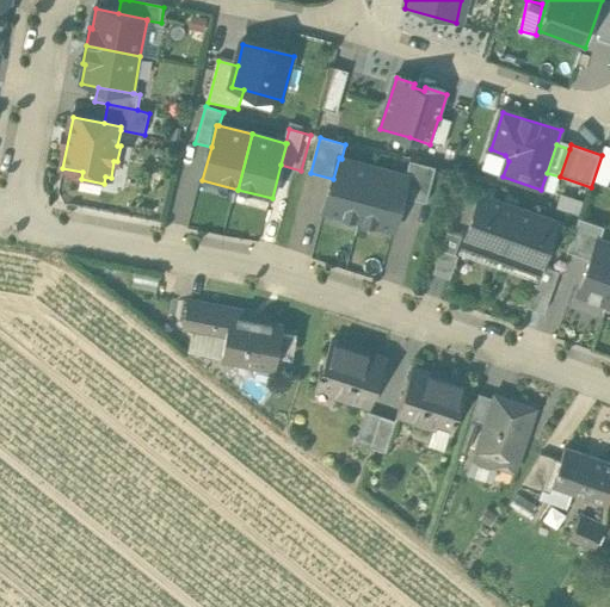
[(325,212),(359,222),(374,167),(342,159),(339,158),(333,179),(325,212)]
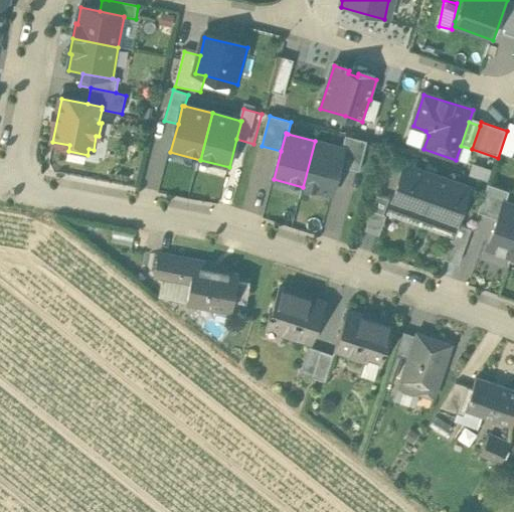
[(344,148),(340,167),(359,172),(367,142),(347,137),(343,148),(344,148)]
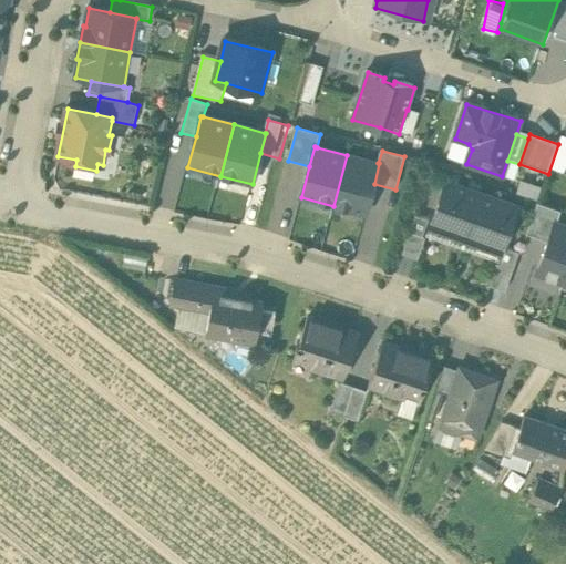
[(378,163),(347,155),(333,206),(366,215),(374,184),(379,163),(378,163)]
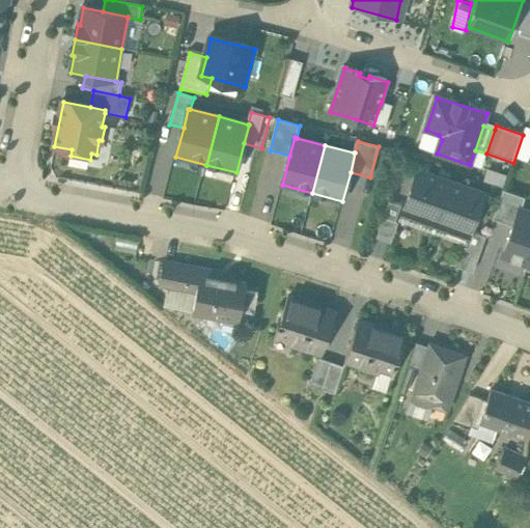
[(484,179),(502,186),(506,175),(487,168),(484,179)]
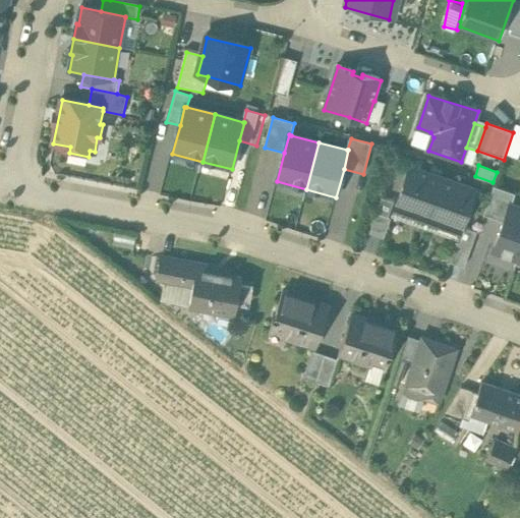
[(443,181),(411,170),(399,204),(430,215),(443,181)]
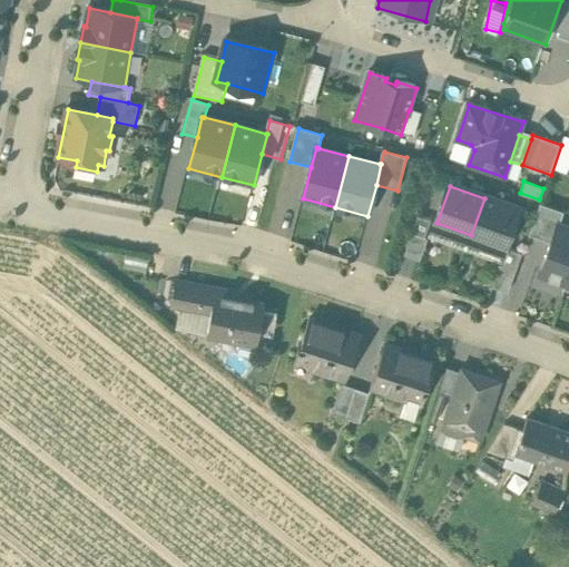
[(518,211),(484,198),(471,235),(506,246),(518,211)]
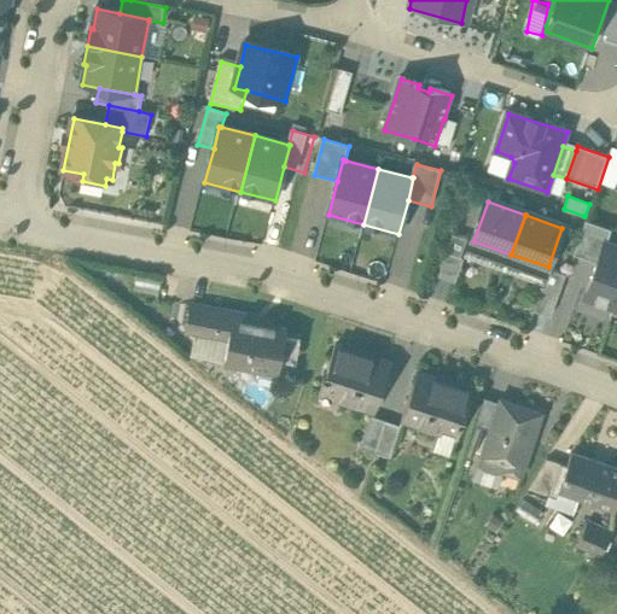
[(603,238),(607,240),(612,229),(586,221),(574,255),(594,262),(603,238)]
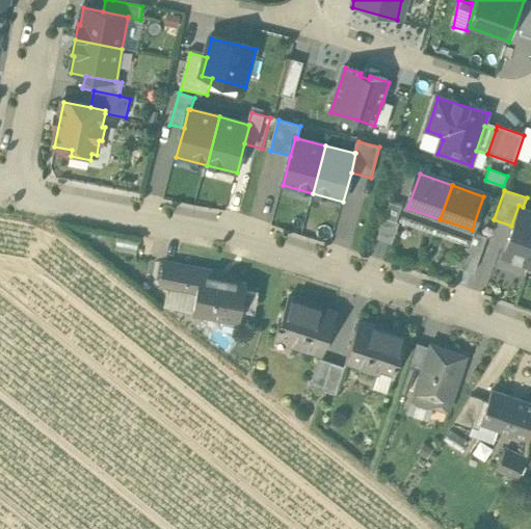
[(402,207),(391,204),(386,219),(397,222),(402,207)]
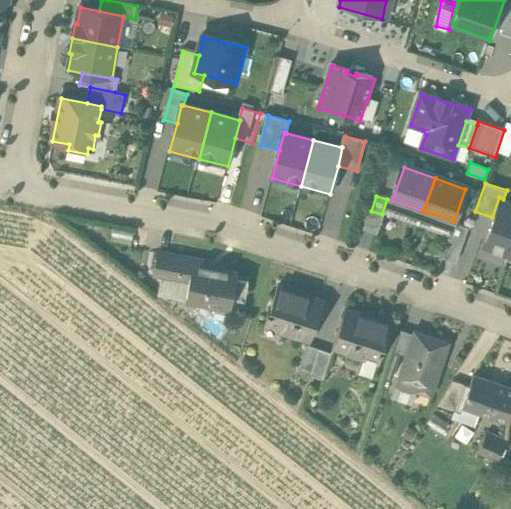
[(482,247),(510,257),(510,202),(503,199),(499,197),(492,217),(482,247)]
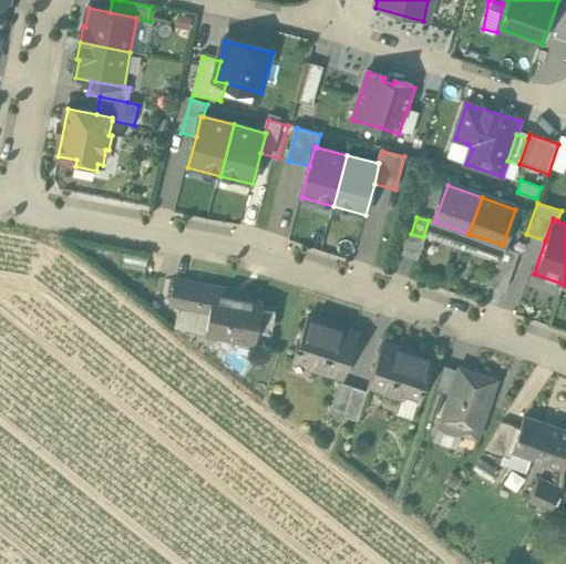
[(520,254),(506,249),(501,266),(514,270),(520,254)]
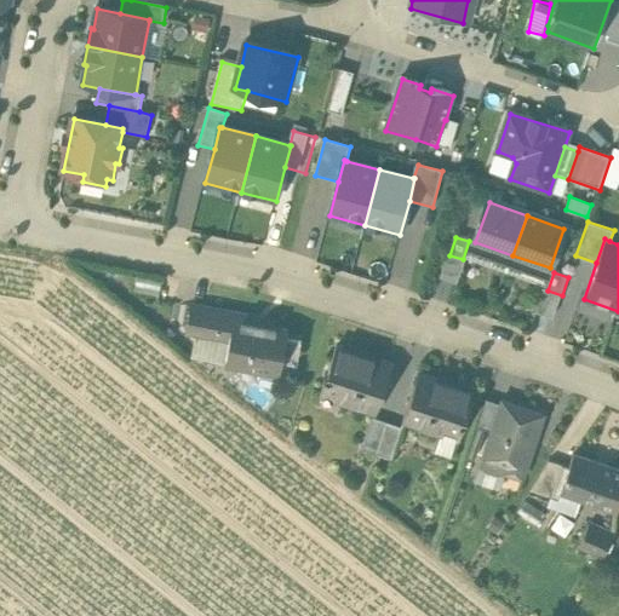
[(292,332),(253,326),(254,320),(194,309),(189,339),(235,346),(230,369),(278,378),(282,355),(287,355),(292,332)]
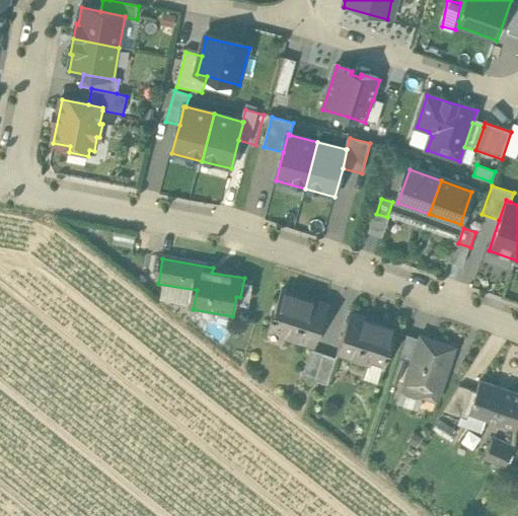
[(325,306),(281,293),(269,334),(313,347),(325,306)]
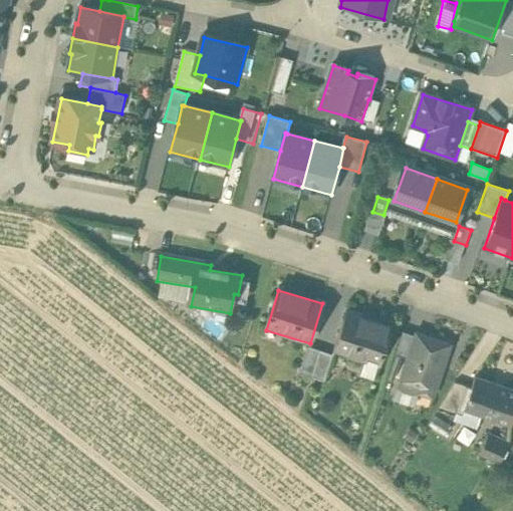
[(391,323),(345,309),(334,348),(379,361),(391,323)]
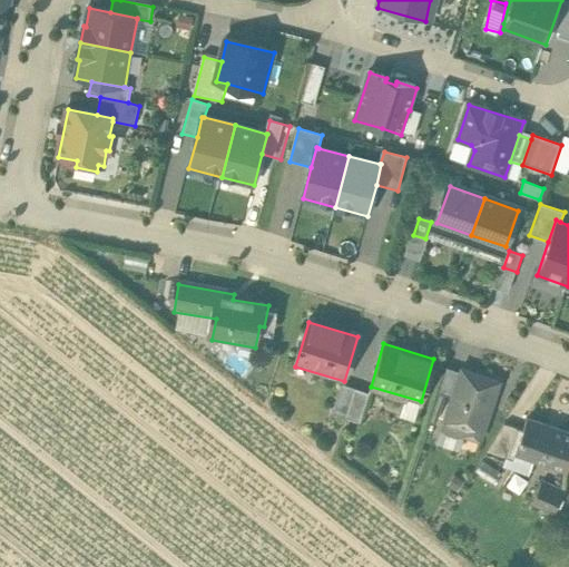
[(449,369),(440,396),(453,400),(462,373),(449,369)]
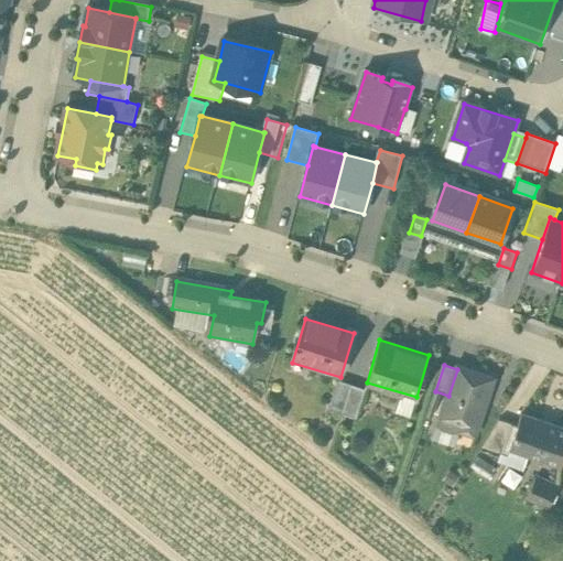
[(496,380),(457,367),(457,369),(448,396),(439,424),(444,427),(443,430),(453,433),(454,430),(476,438),(496,380)]
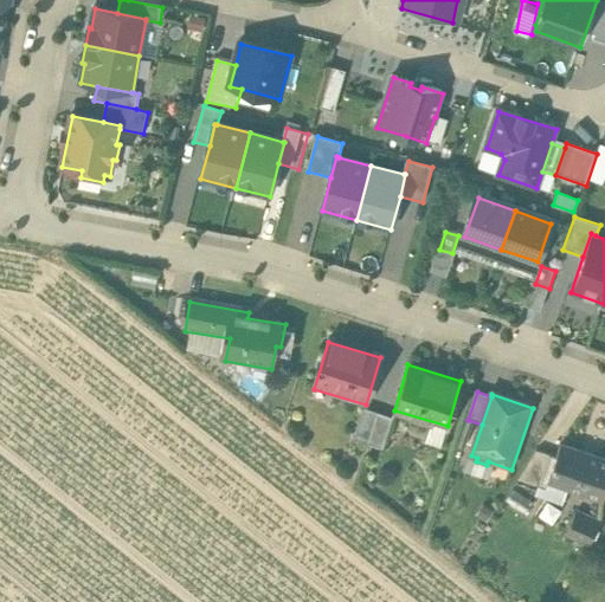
[(364,410),(354,441),(368,446),(378,415),(364,410)]
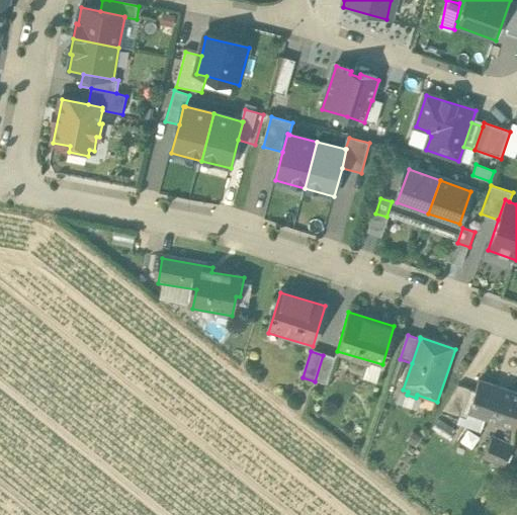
[(335,359),(323,355),(315,381),(327,385),(335,359)]
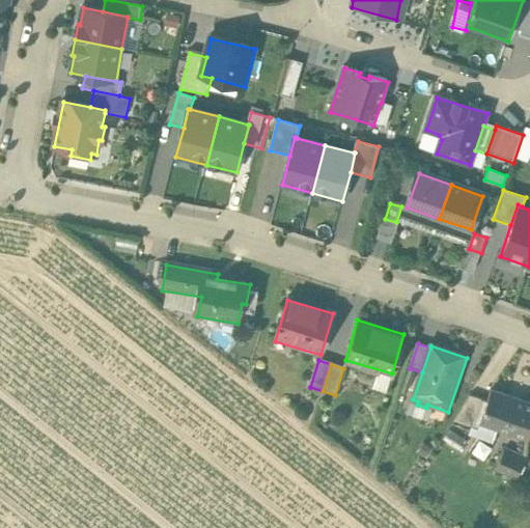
[(529,404),(492,390),(486,403),(480,422),(483,423),(529,439),(529,404)]
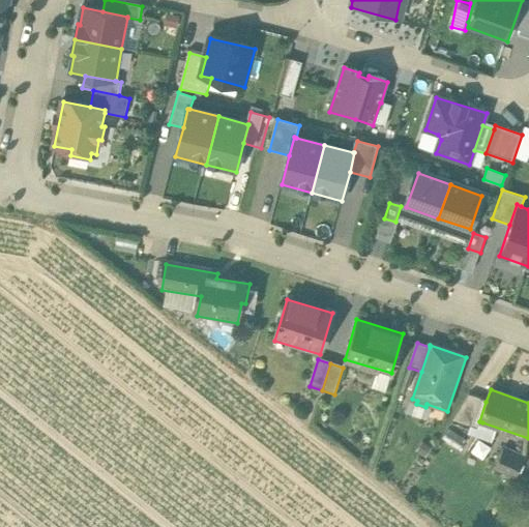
[(470,396),(453,420),(479,430),(482,422),(479,421),(486,402),(470,396)]
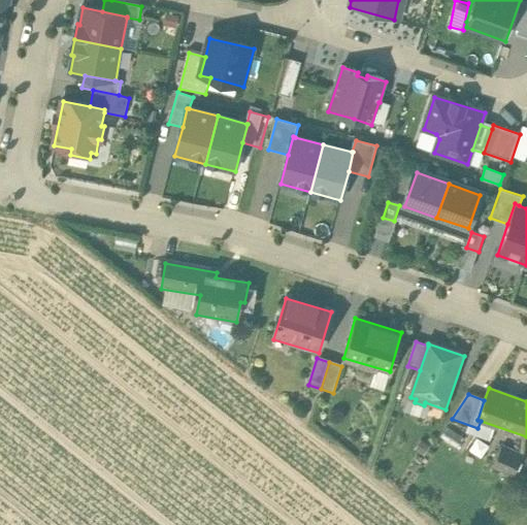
[(523,458),(503,449),(494,467),(515,477),(523,458)]
